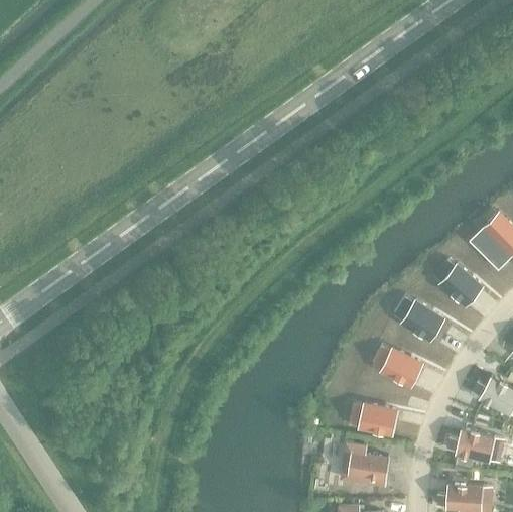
[(484,229),(470,243),(497,270),(512,253),(512,229),(504,221),(489,235),(484,229)]
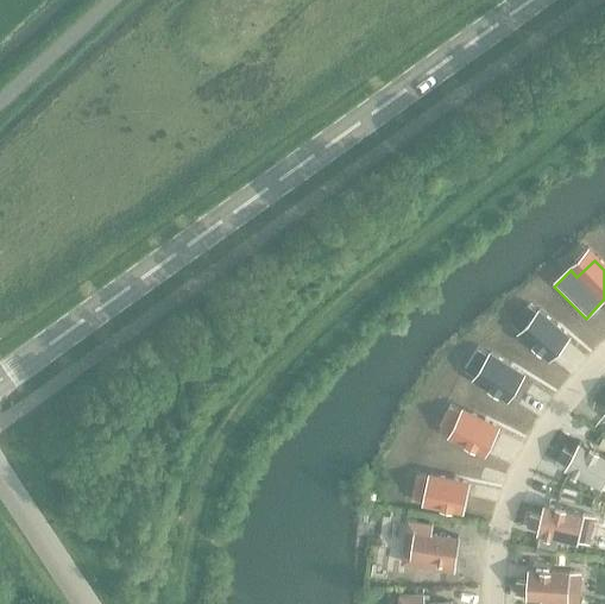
[(536,314),(517,335),(547,362),(566,340),(536,314)]
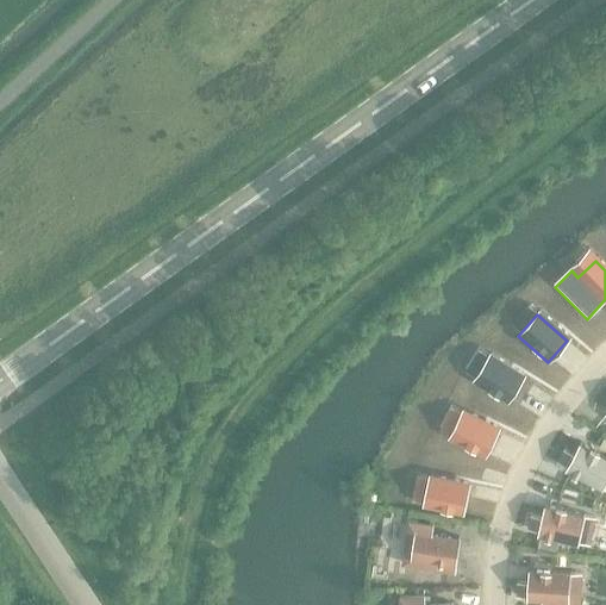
[(488,357),(473,382),(506,403),(522,379),(488,357)]
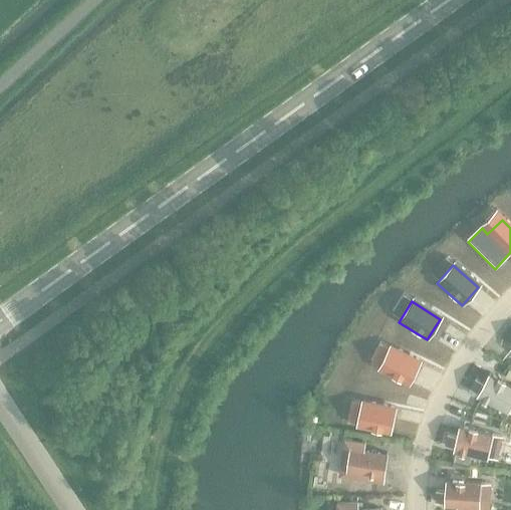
[(389,348),(377,370),(408,386),(419,363),(389,348)]
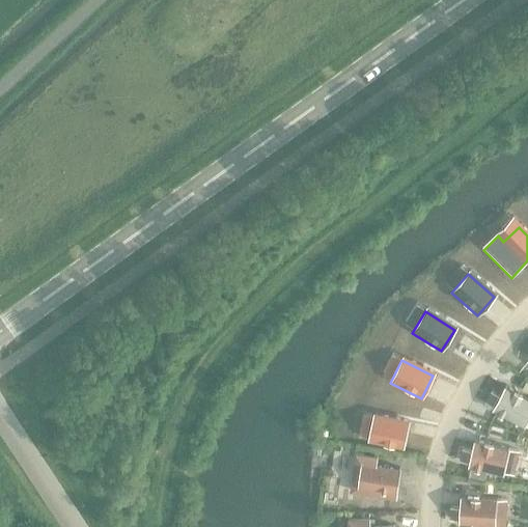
[(527,401),(504,390),(492,412),(523,427),(527,417),(527,401)]
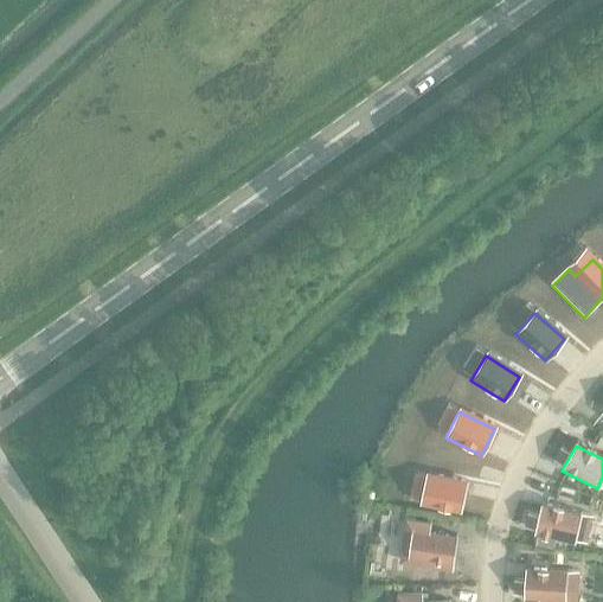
[(425,478),(421,505),(459,513),(464,485),(425,478)]
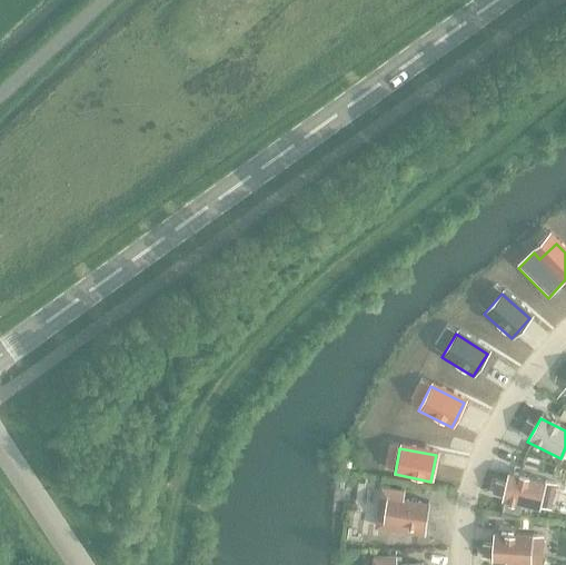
[(507,476),(502,502),(537,511),(544,484),(507,476)]
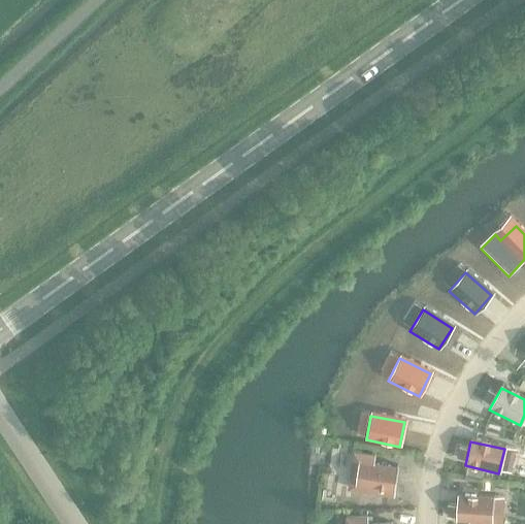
[(354,494),(392,499),(396,469),(371,466),(372,458),(359,456),(354,494)]
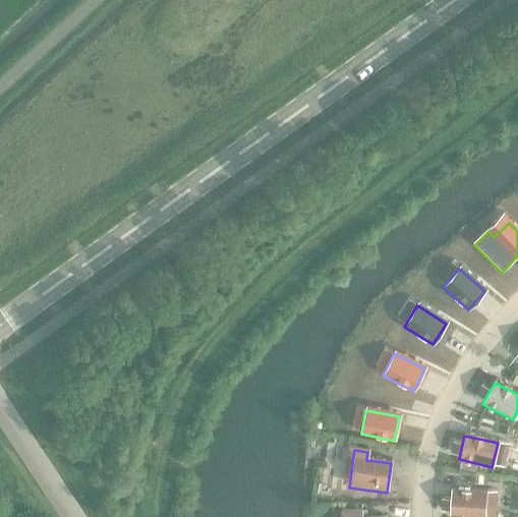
[(460,462),(458,471),(472,475),(475,466),(460,462)]
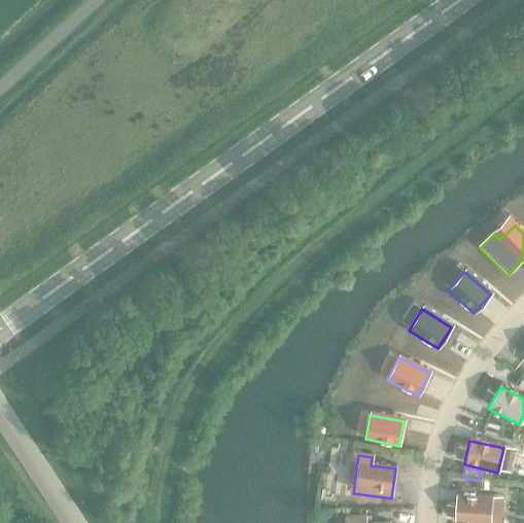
[(479,485),(478,492),(491,493),(491,486),(479,485)]
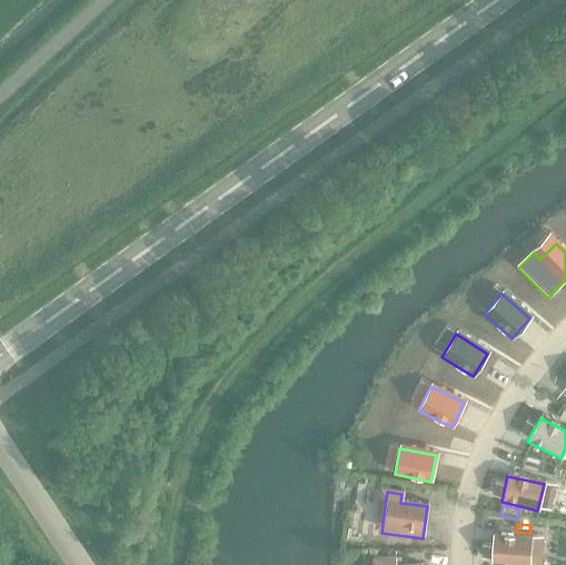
[(492,563),(509,564),(528,564),(529,538),(493,536),(492,563)]
